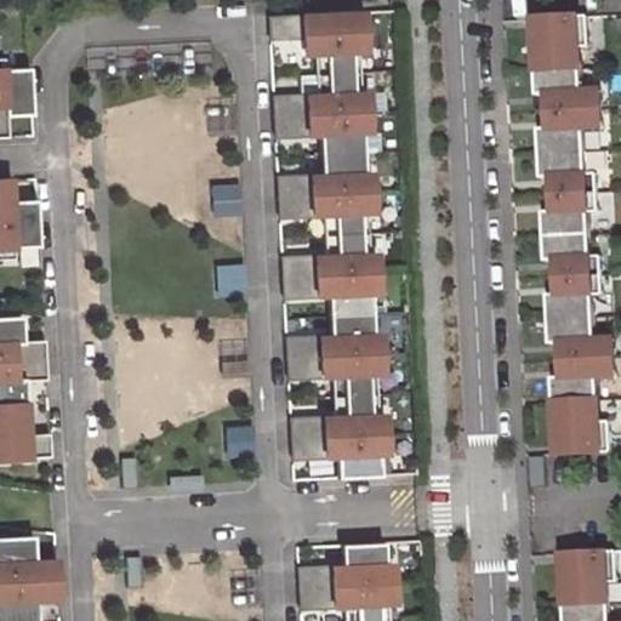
[(362,12),(269,16),(269,38),(303,36),(305,55),(314,53),(315,74),(358,72),(358,51),(364,51),(362,12)]
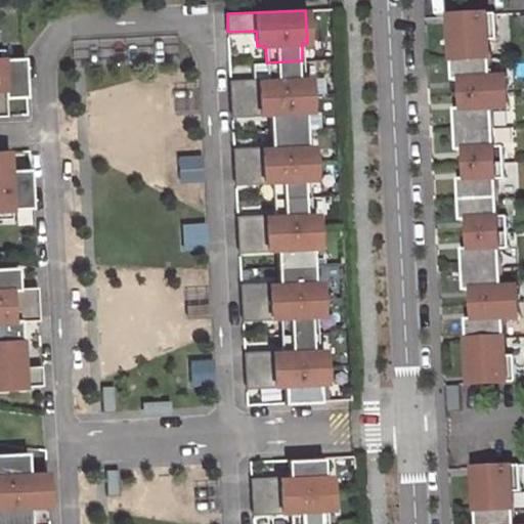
[(495,13),(450,15),(453,81),(463,81),(464,108),(455,110),(457,151),(466,150),(468,178),(459,179),(461,221),(470,221),(471,249),(463,249),(465,291),(474,291),(475,318),(467,319),(470,384),(516,382),(515,355),(508,356),(506,318),(521,317),(519,286),(504,287),(501,249),(509,248),(507,216),(499,216),(497,179),(505,178),(503,146),(495,146),(493,108),(509,108),(508,76),(491,76),(489,39),(496,39),(495,13)]
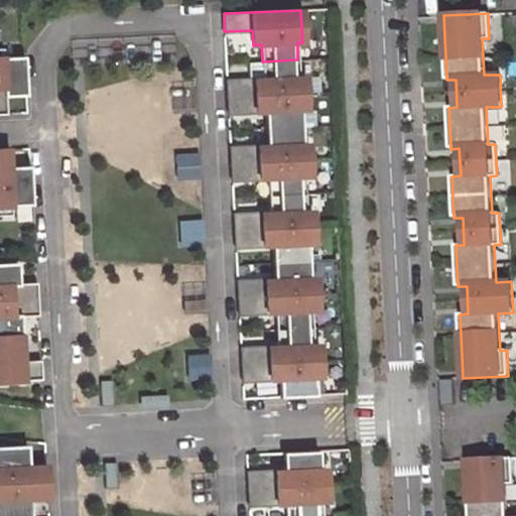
[(0,47),(0,113),(7,113),(6,96),(27,95),(25,55),(5,56),(4,47),(0,47)]
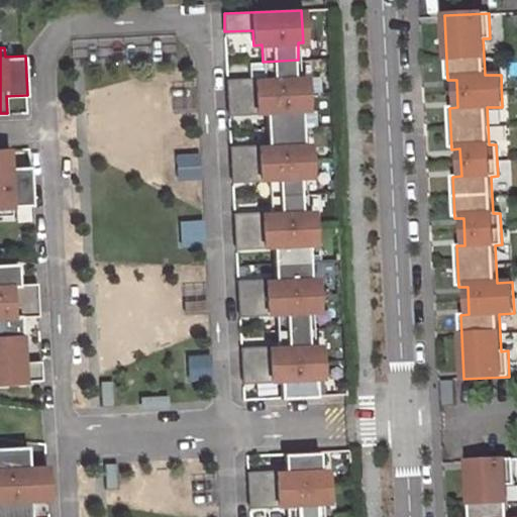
[(264,79),(227,81),(228,97),(306,93),(305,77),(299,77),(298,60),(263,62),(264,79)]
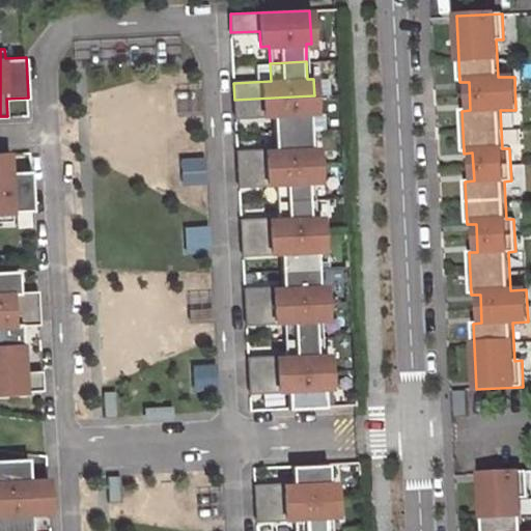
[(234,100),(235,116),(272,114),(273,133),(310,131),(309,112),(314,112),(314,95),(234,100)]
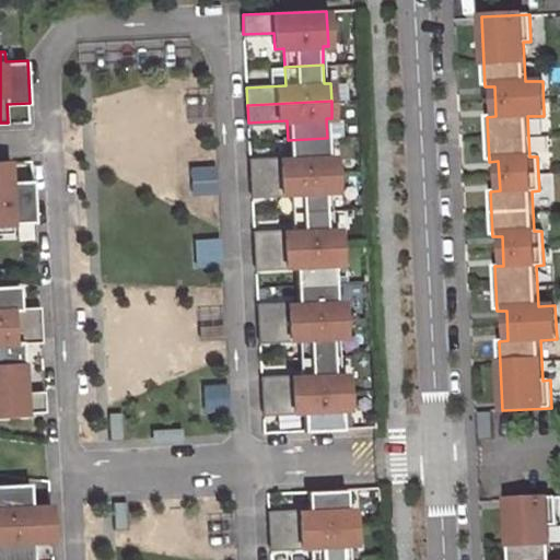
[(249,160),(251,178),(335,174),(334,155),(328,156),(327,138),(288,140),(289,146),(289,158),(249,160)]
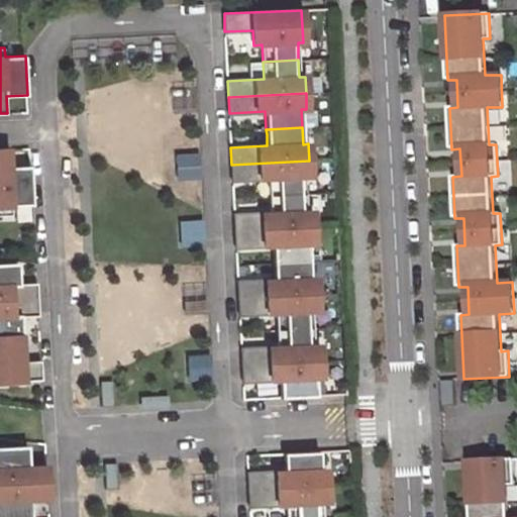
[(10,167),(9,148),(0,148),(0,214),(13,214),(12,205),(33,204),(31,166),(10,167)]
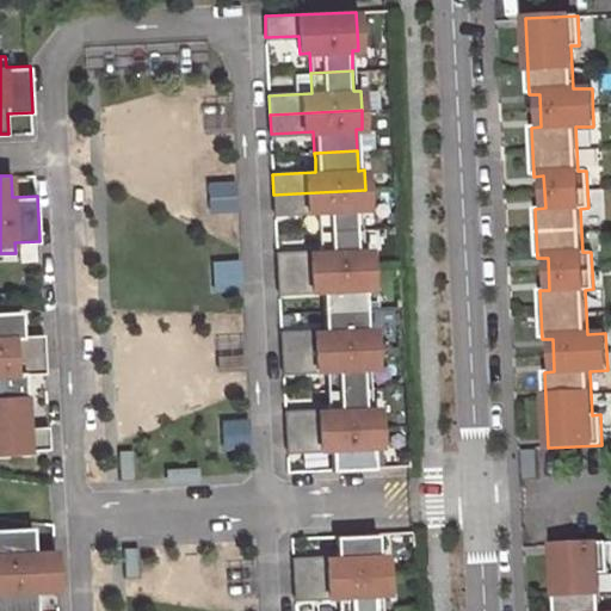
[(273,195),(275,214),(318,211),(319,232),(360,229),(359,209),(366,209),(365,190),(273,195)]
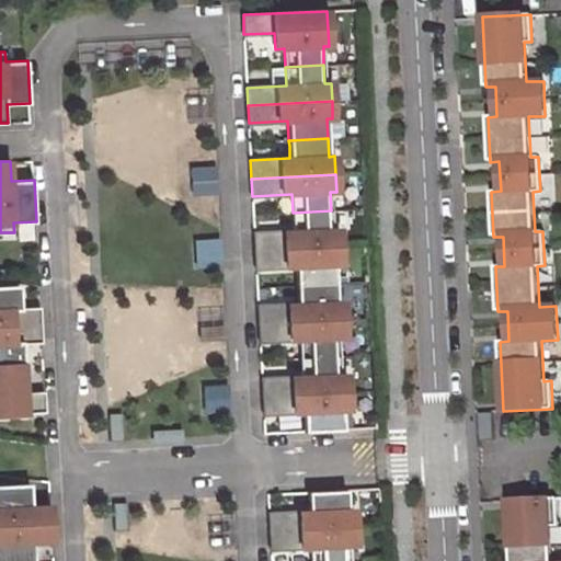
[(254,233),(255,251),(339,247),(339,229),(332,229),(331,210),(293,213),(294,231),(254,233)]
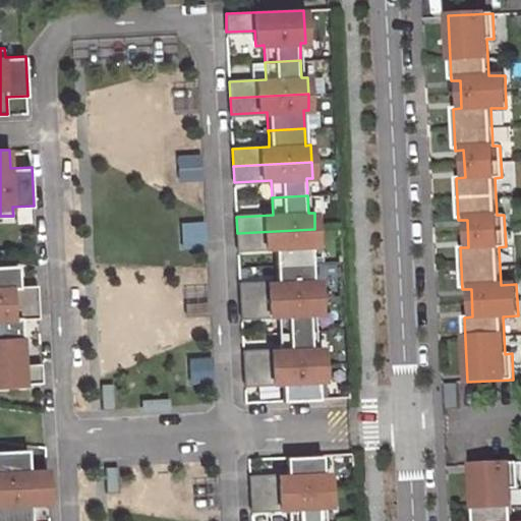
[(237,233),(237,249),(274,248),(275,265),(311,264),(310,246),(315,245),(314,229),(237,233)]
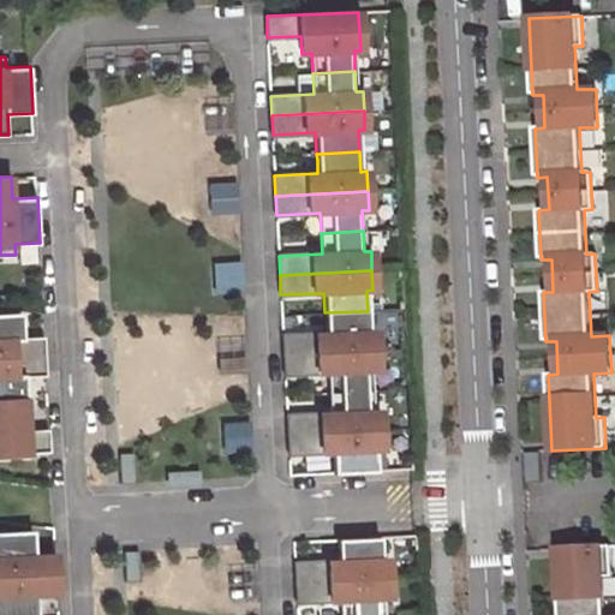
[(282,335),(284,354),(376,350),(375,330),(369,330),(368,311),(324,312),(326,333),(282,335)]
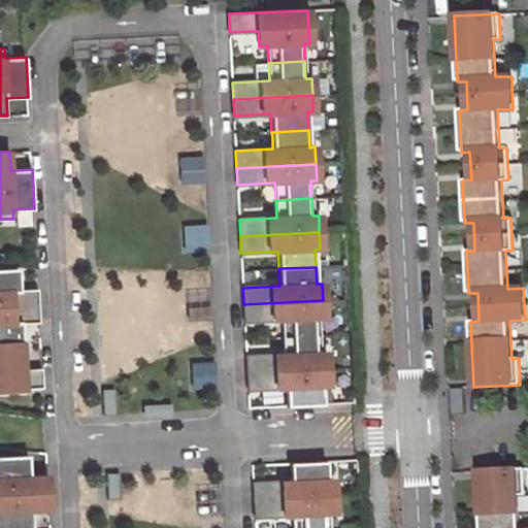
[(38,289),(20,290),(19,268),(0,269),(0,307),(39,305),(38,289)]
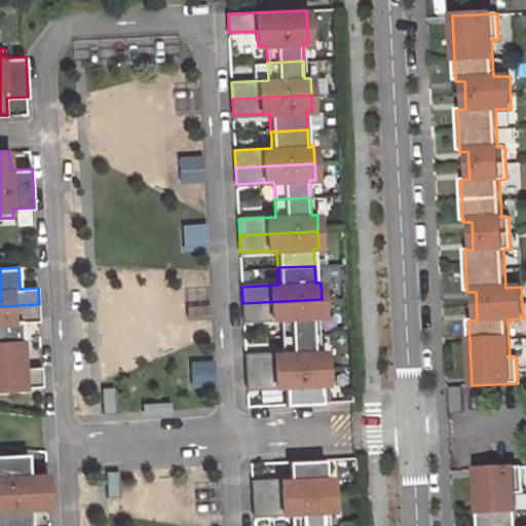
[(242,303),(243,321),(280,318),(282,336),(317,334),(316,316),(323,316),(322,299),(242,303)]
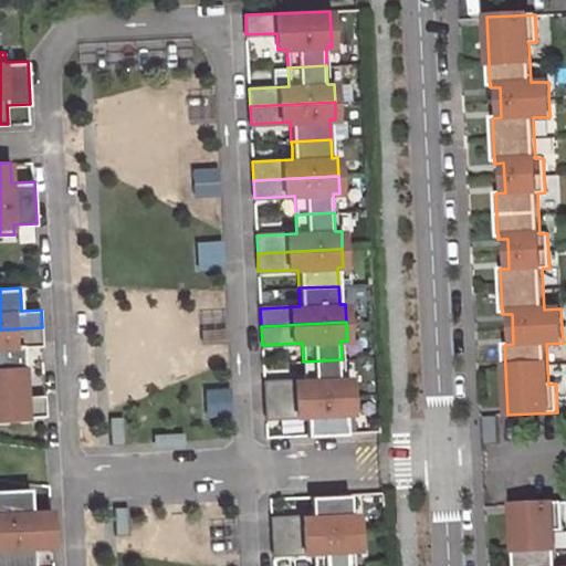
[(0,369),(24,368),(23,346),(43,346),(42,327),(0,329),(0,369)]
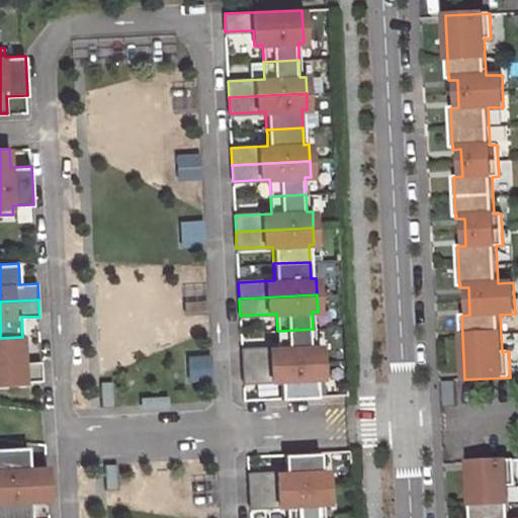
[(242,350),(242,366),(320,362),(319,346),(314,346),(313,329),(277,331),(277,348),(242,350)]
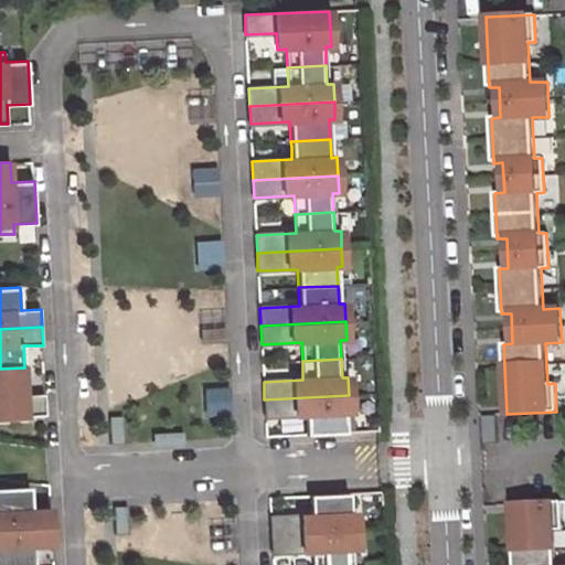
[(25,395),(24,368),(0,369),(0,416),(46,415),(45,395),(25,395)]
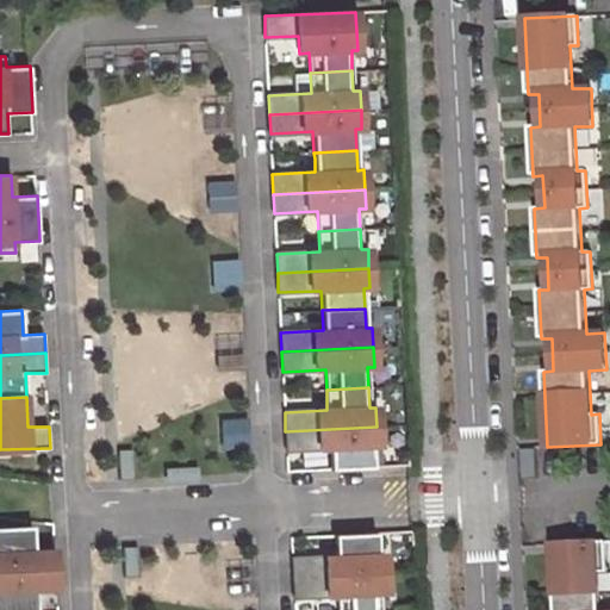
[(286,434),(286,450),(329,448),(330,470),(373,467),(372,447),(378,447),(377,427),(285,431),(286,434)]
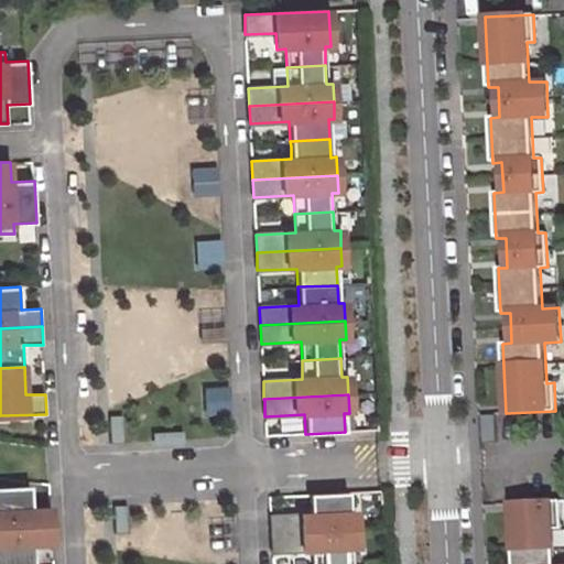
[(0,529),(52,527),(51,509),(32,509),(31,487),(0,488),(0,529)]
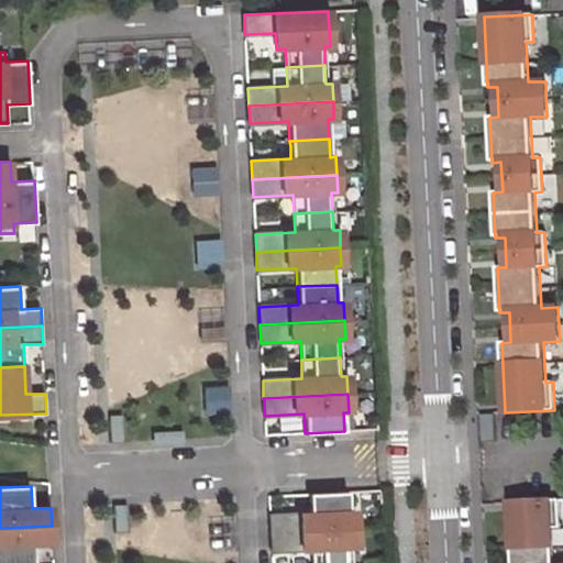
[(299,515),(300,532),(355,530),(354,512),(349,512),(348,492),(308,494),(309,515),(299,515)]
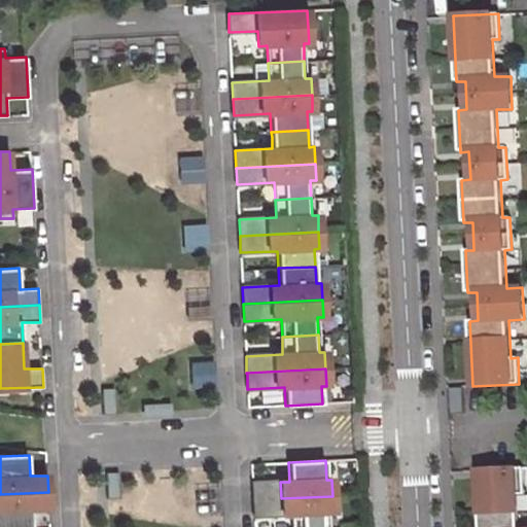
[(524,468),(477,470),(480,526),(519,526),(518,494),(525,494),(524,468)]
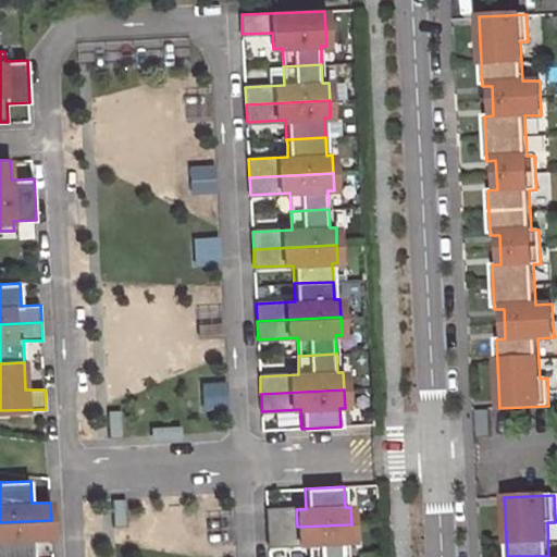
[(297,527),(296,509),(267,511),(268,529),(297,527)]
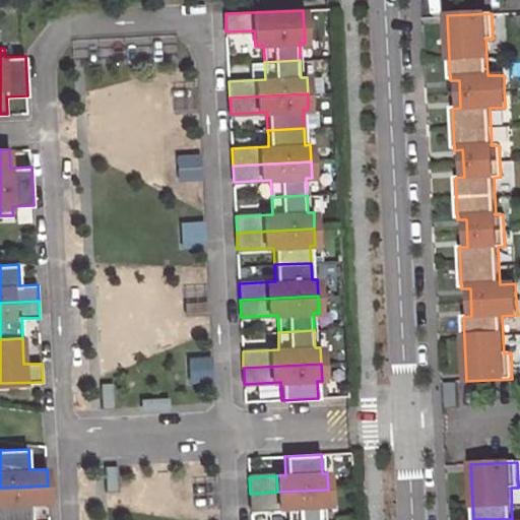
[(0,519),(31,519),(30,502),(49,501),(48,485),(0,488),(0,519)]
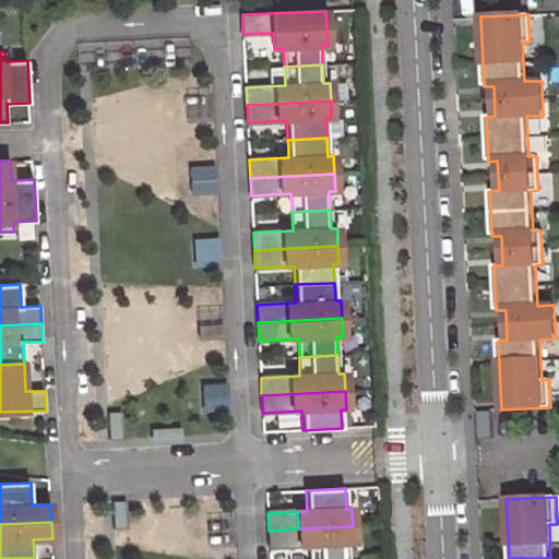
[(353,526),(298,528),(299,546),(309,546),(309,558),(348,558),(347,544),(353,544),(353,526)]
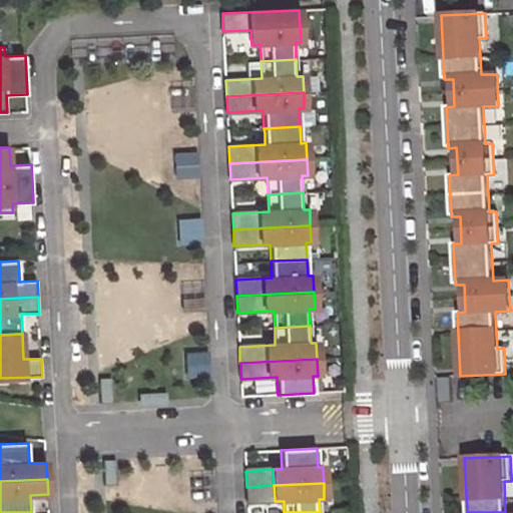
[(275,501),(274,485),(246,487),(246,503),(275,501)]
